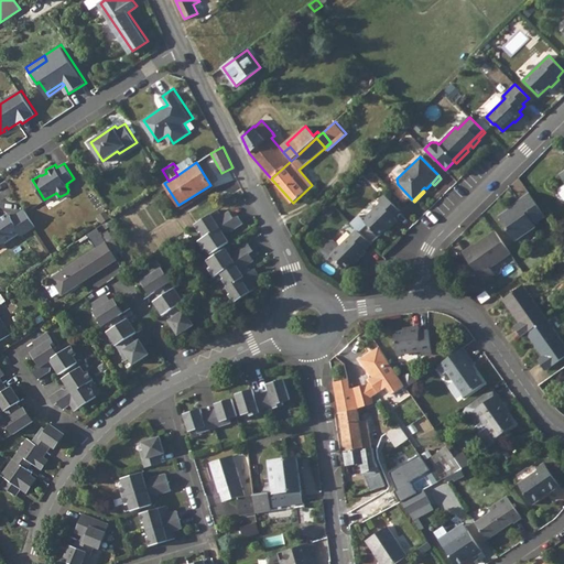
[(544,216),(529,193),(517,202),(519,205),(516,207),(513,205),(498,217),(514,241),(534,227),(533,225),(544,216)]
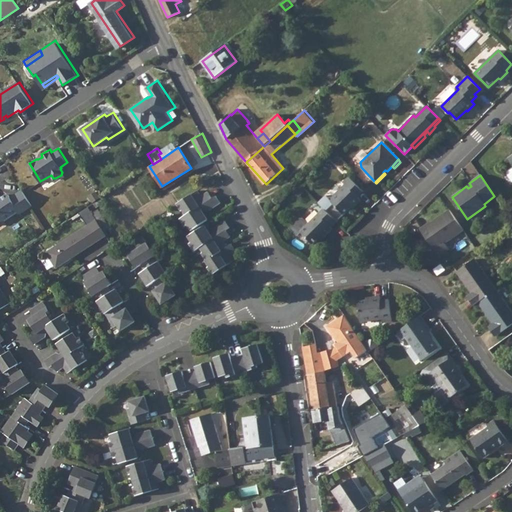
[(330,200),(344,214),(359,199),(357,197),(363,191),(348,176),(343,181),(345,184),(330,200)]
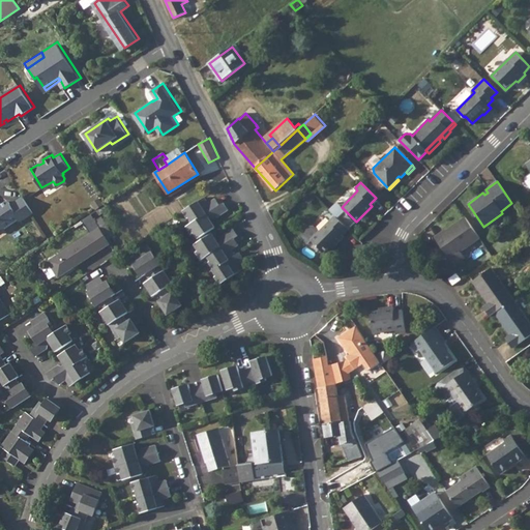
[(34,213),(24,197),(12,204),(10,201),(8,201),(0,205),(0,227),(2,229),(20,218),(22,221),(34,213)]
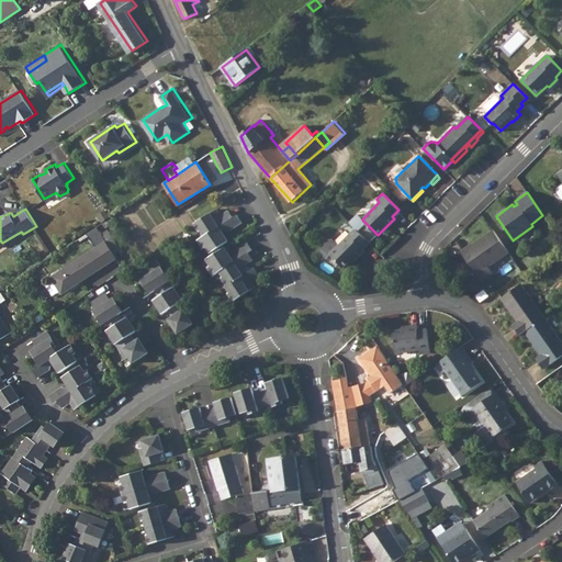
[(216,209),(195,223),(199,229),(201,228),(205,235),(234,217),(229,210),(221,215),(216,209)]
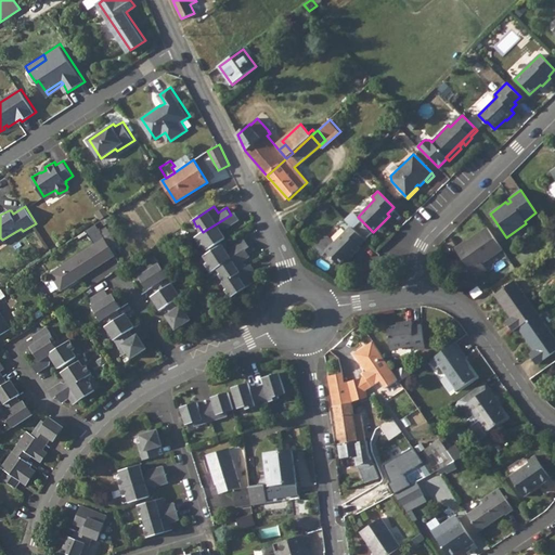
[(203,232),(196,236),(201,244),(204,242),(207,248),(224,236),(220,229),(223,227),(228,227),(239,219),(234,211),(231,215),(203,232)]
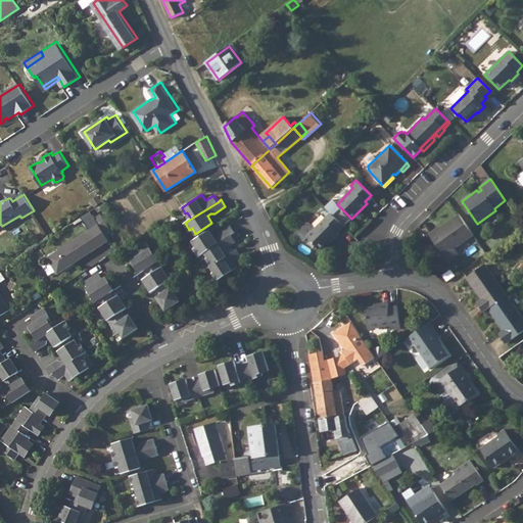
[(104,202),(95,207),(98,212),(107,206),(104,202)]
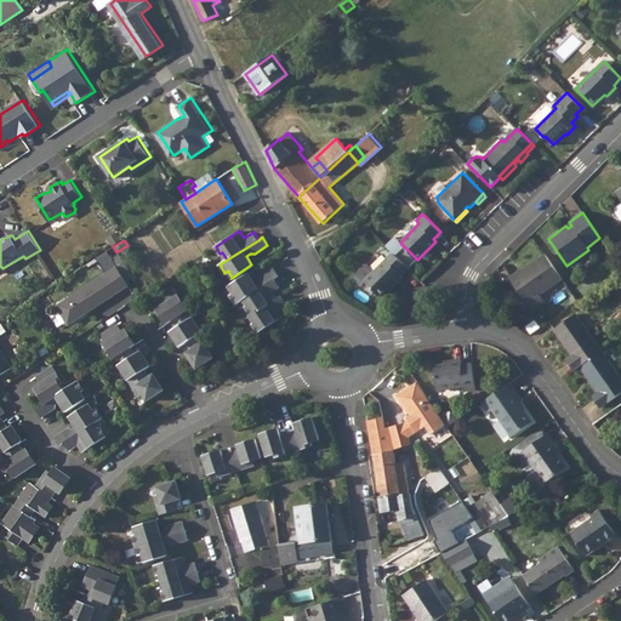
[(436,241),(417,260),(419,261),(429,250),(431,251),(438,244),(436,241)]
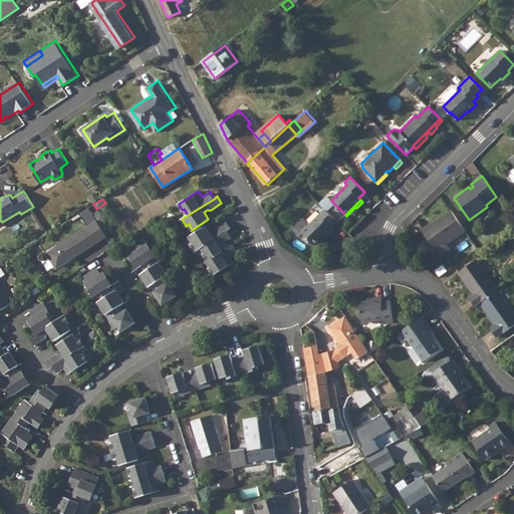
[(96,221),(91,214),(88,208),(78,215),(86,228),(96,221)]
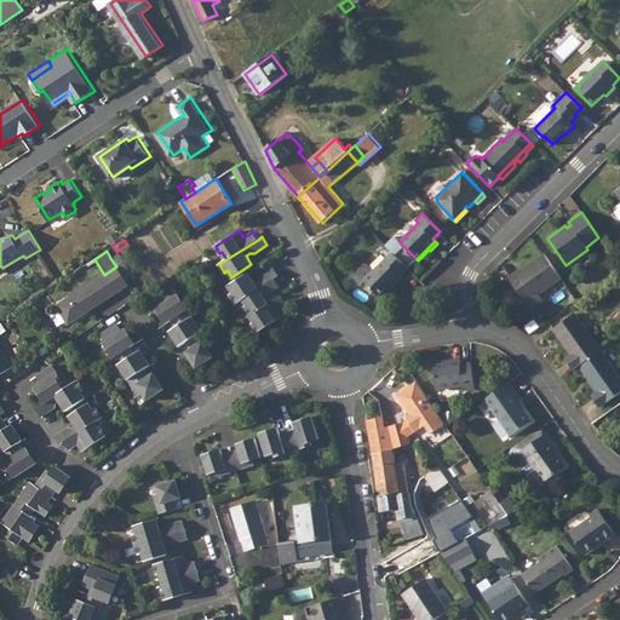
[(391,283),(392,283),(408,268),(392,252),(363,280),(379,296),(391,283)]
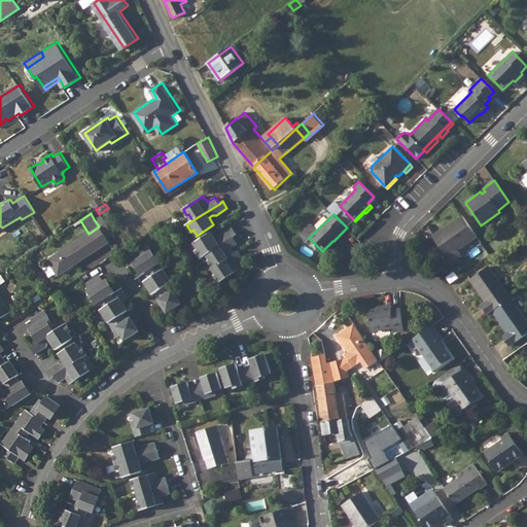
[(101,215),(94,219),(99,226),(106,239),(112,235),(101,215)]
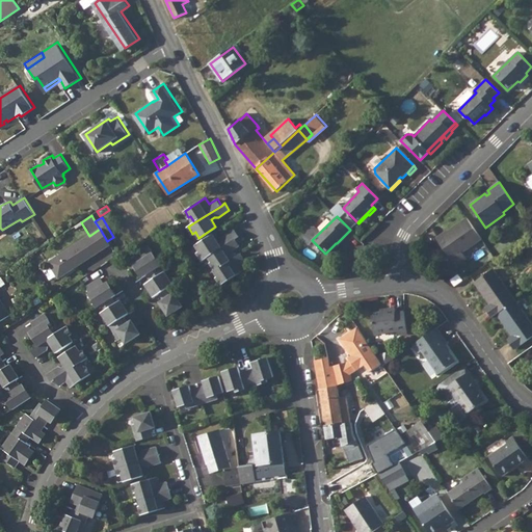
[(482,240),(468,219),(445,235),(444,234),(436,239),(456,267),(467,260),(462,253),(482,240)]
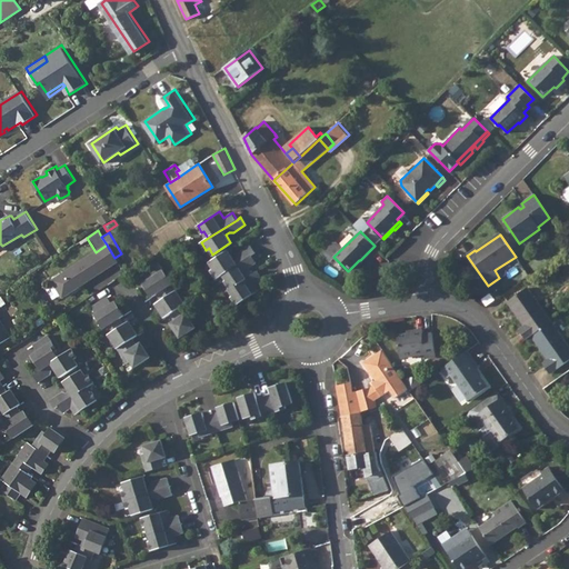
[(115,258),(107,245),(96,252),(53,279),(53,285),(60,296),(66,297),(79,288),(77,286),(81,282),(83,286),(118,262),(115,258)]
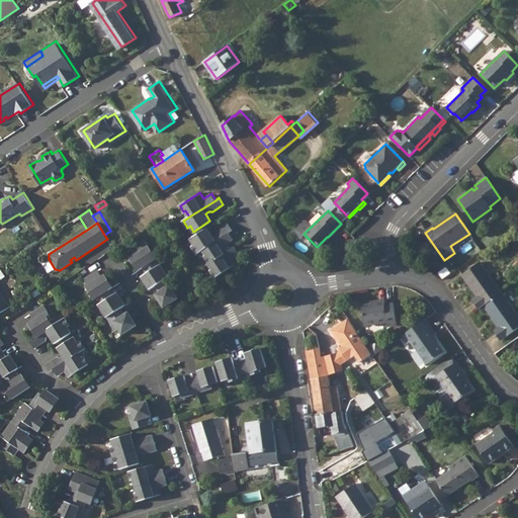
[(206,228),(190,239),(193,244),(190,246),(194,252),(202,248),(227,232),(231,230),(227,223),(214,231),(214,233),(210,235),(206,228)]
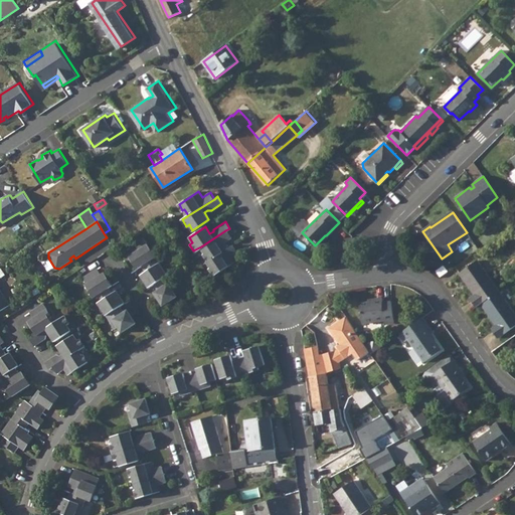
[(339,222),(326,235),(327,237),(335,230),(334,228),(339,223),(339,222)]
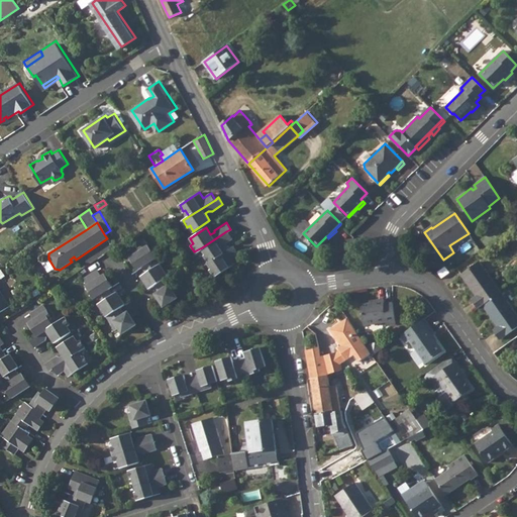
[(226,231),(202,247),(206,254),(204,255),(208,261),(227,248),(223,242),(230,238),(226,231)]
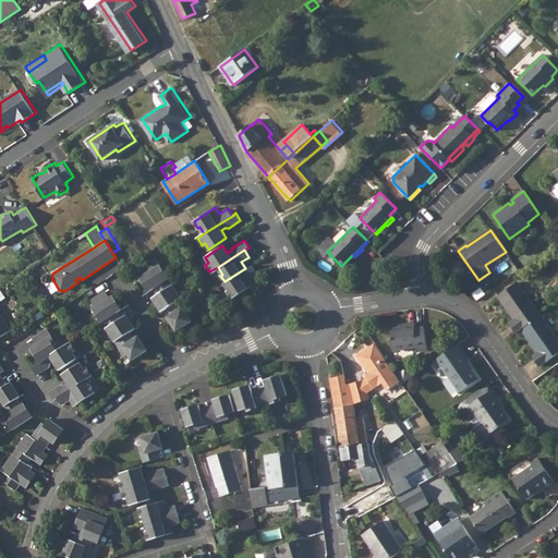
[(148,291),(153,289),(168,279),(155,258),(141,267),(145,275),(140,278),(148,291)]
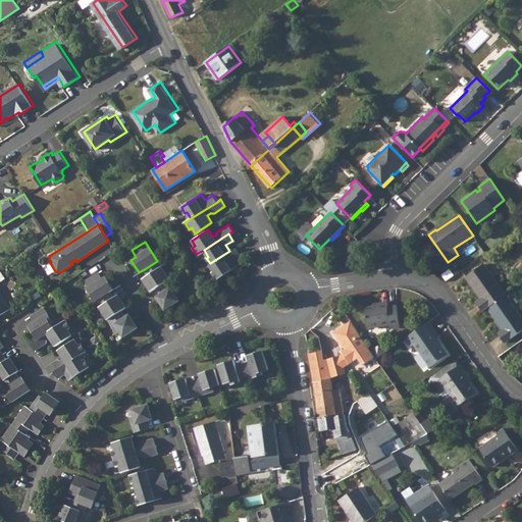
[(210,263),(208,264),(213,271),(211,272),(215,278),(236,265),(231,259),(239,255),(235,247),(229,251),(210,263)]
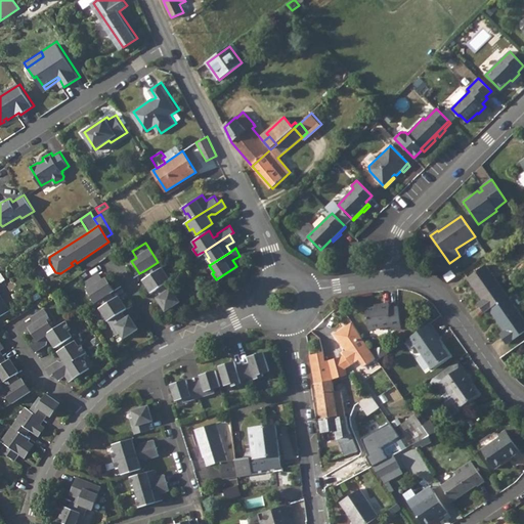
[(158,262),(143,271),(147,277),(143,280),(150,293),(157,289),(170,280),(158,262)]
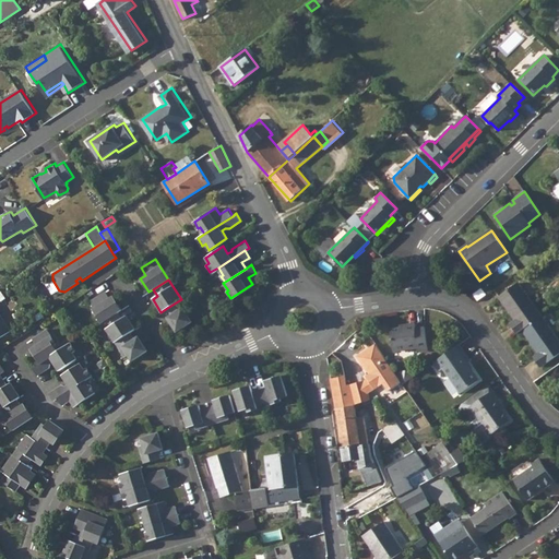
[(510,323),(518,334),(523,330),(542,317),(518,283),(499,297),(506,306),(507,305),(510,308),(508,309),(515,320),(510,323)]
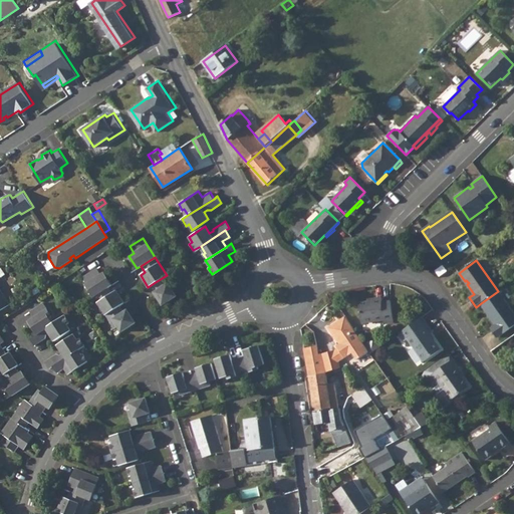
[(96,269),(83,277),(87,283),(85,285),(93,297),(107,288),(111,285),(103,273),(100,275),(96,269)]
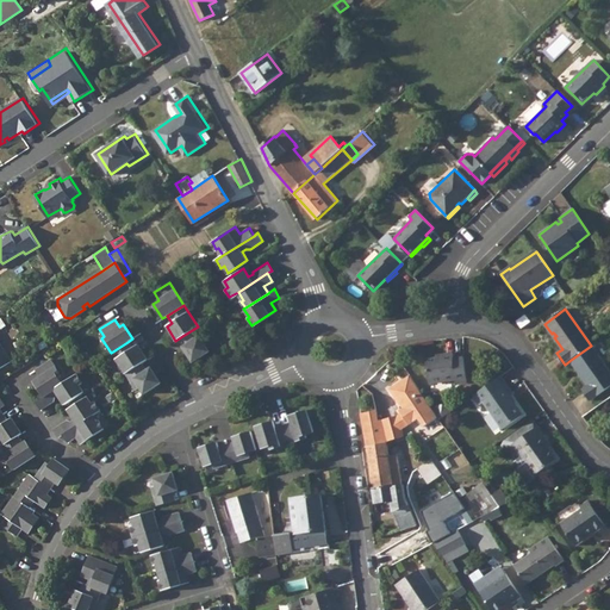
[(198,327),(182,336),(187,344),(184,347),(193,361),(209,352),(204,346),(207,343),(198,327)]
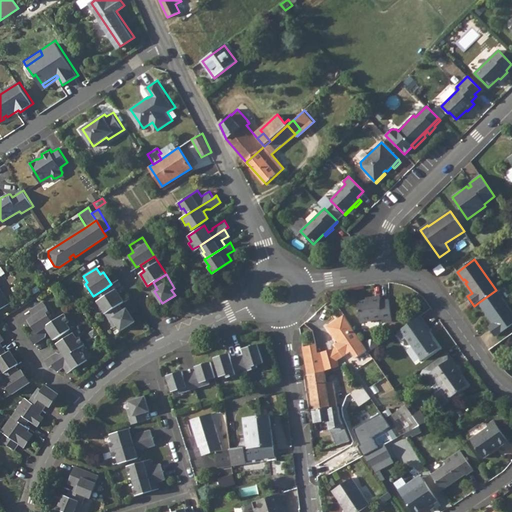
[(0,276),(0,309),(9,303),(0,288),(0,277),(0,276)]
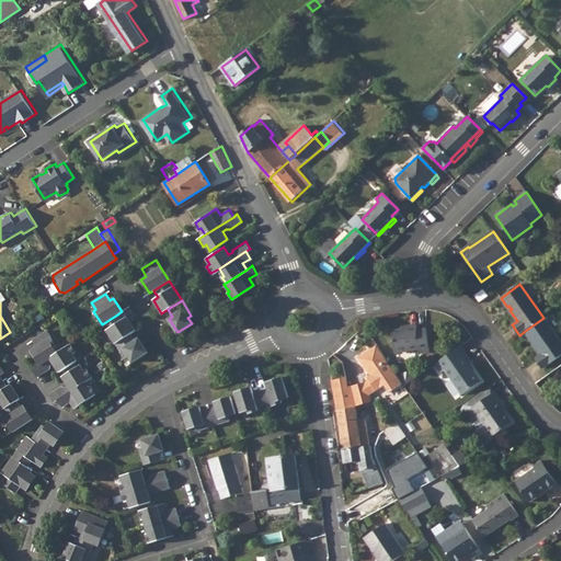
[(117,315),(102,324),(115,344),(128,334),(134,331),(126,319),(122,321),(117,315)]
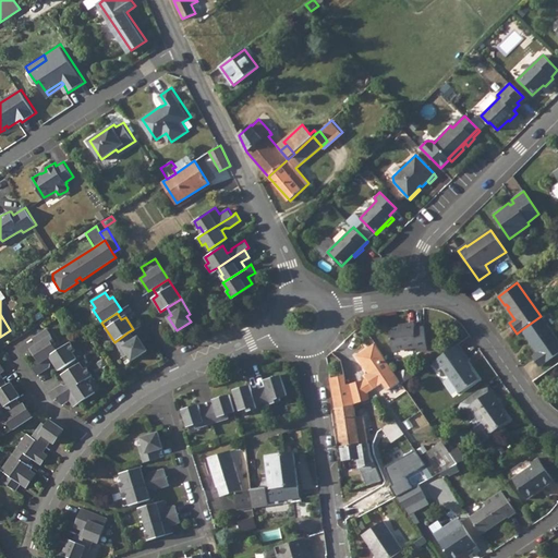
[(557,340),(541,316),(522,329),(528,339),(530,337),(533,341),(531,342),(537,352),(533,356),(541,366),(557,353),(557,340)]
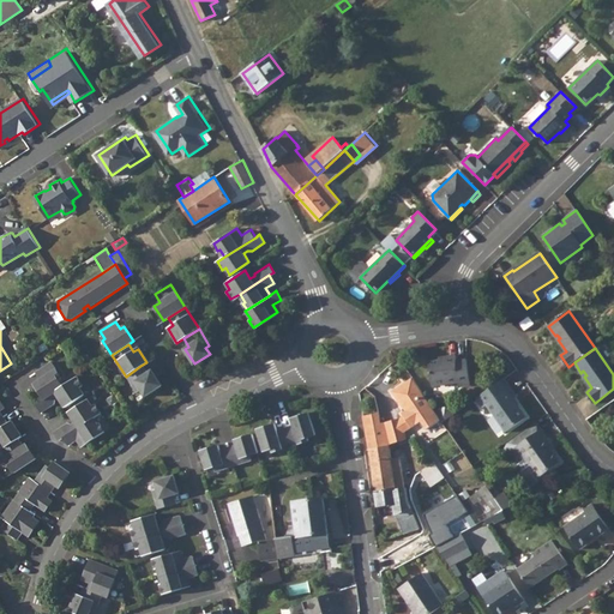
[(445,359),(431,361),(434,385),(461,380),(461,385),(470,383),(467,359),(457,360),(456,355),(445,356),(445,359)]
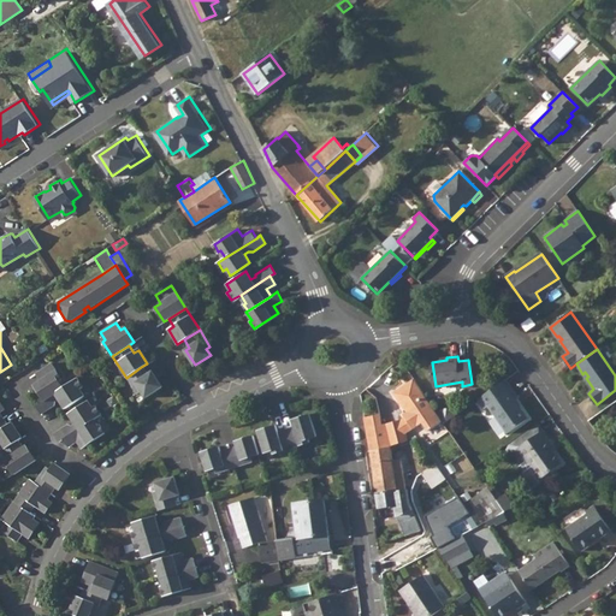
[(41,383),(35,388),(43,402),(63,389),(58,383),(61,380),(52,365),(36,375),(41,383)]
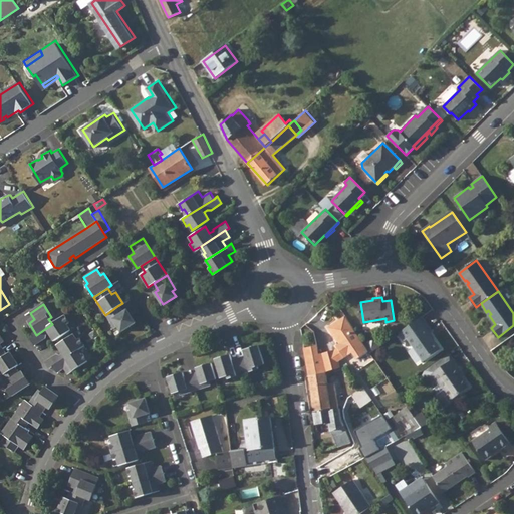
[(117,306),(105,315),(113,328),(116,326),(119,332),(134,323),(125,311),(122,313),(117,306)]
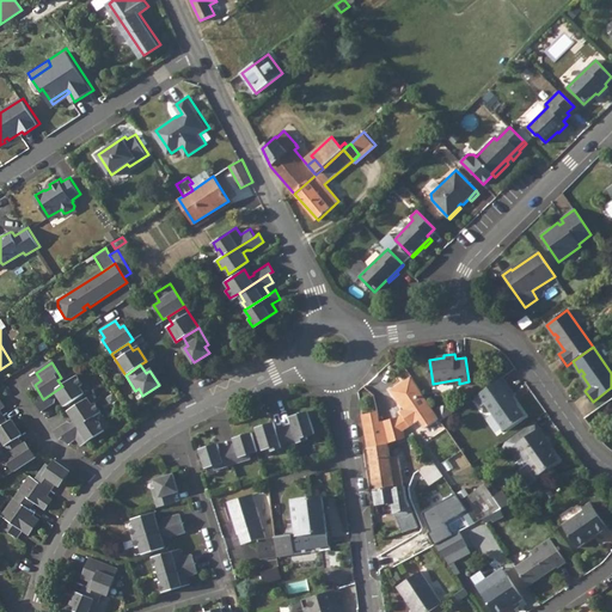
[(378,412),(362,415),(365,428),(368,448),(389,445),(404,438),(405,430),(421,418),(427,427),(441,417),(420,386),(412,375),(392,390),(407,411),(401,416),(380,422),(378,412)]
